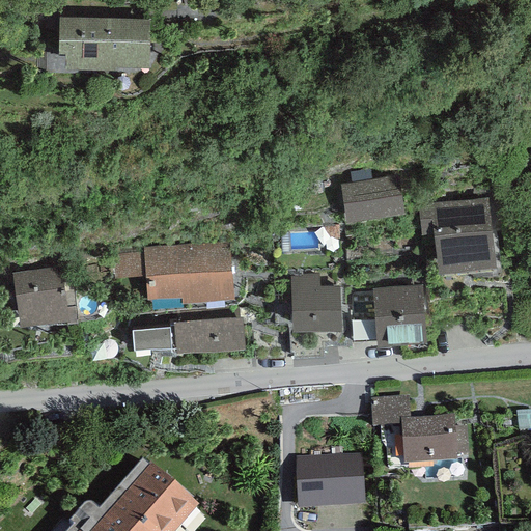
[(149,18),(58,17),(58,50),(65,50),(65,68),(108,70),(108,65),(149,66),(149,18)]
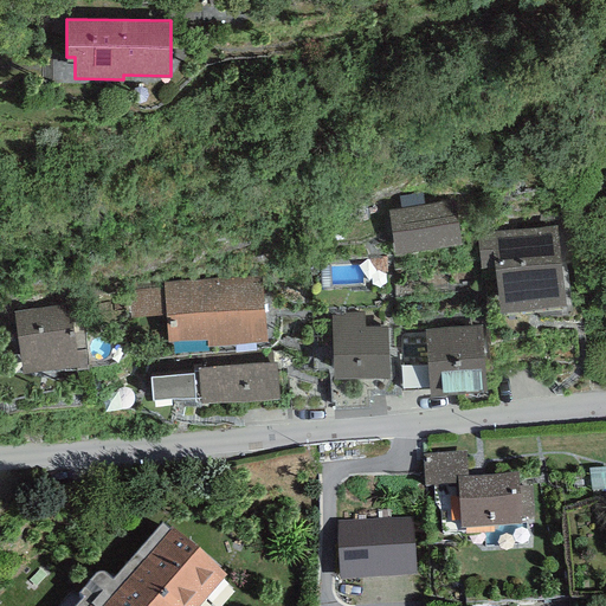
[(455,199),(388,208),(394,251),(462,242),(455,199)]
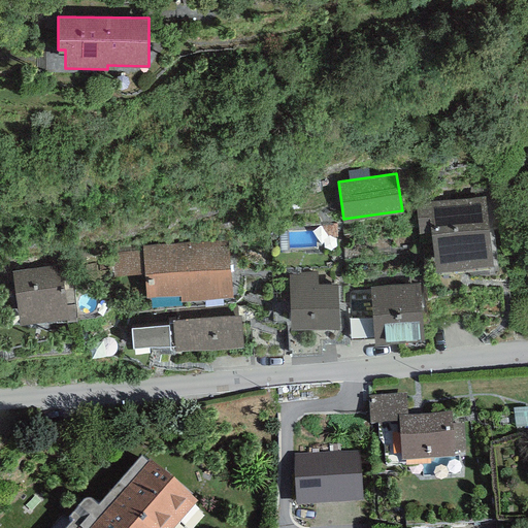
[(485,195),(416,203),(419,233),(431,231),(436,269),(493,262),(485,195)]
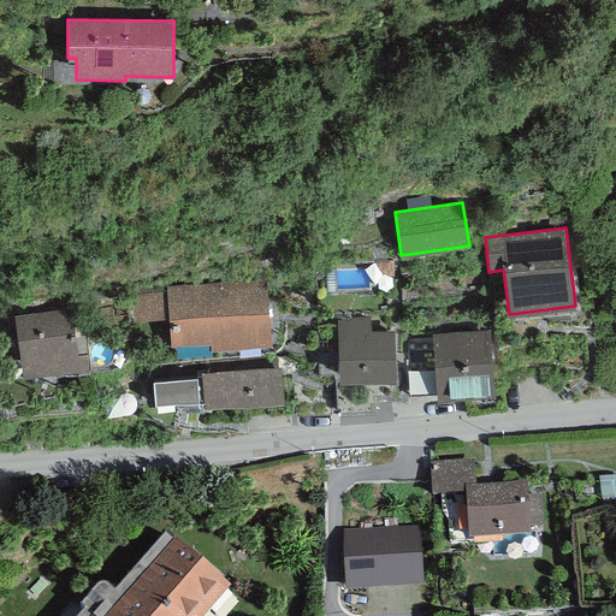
[(266,280),(166,288),(166,292),(169,318),(171,351),(272,344),(266,280)]
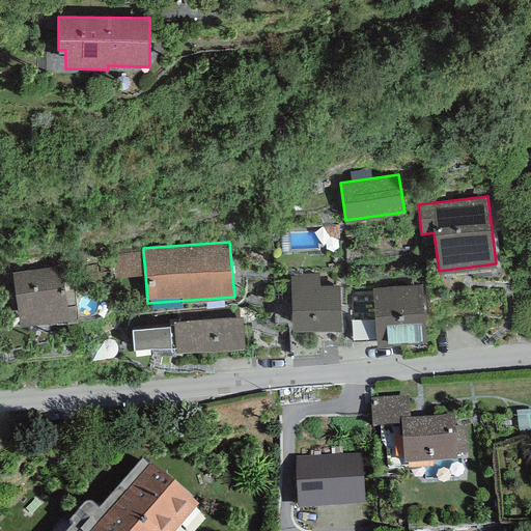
[(114,277),(145,274),(143,252),(112,254),(114,277)]
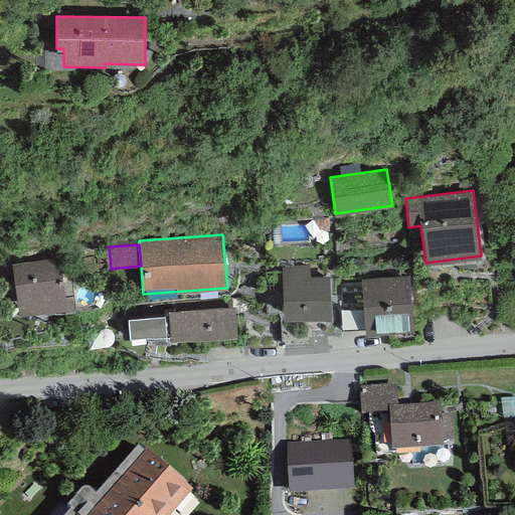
[(59,260),(13,265),(18,312),(64,307),(59,260)]
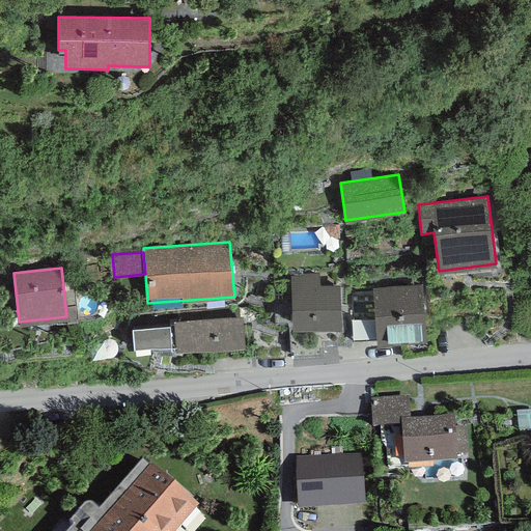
[(318,275),(290,276),(292,328),(340,327),(338,284),(319,284),(318,275)]
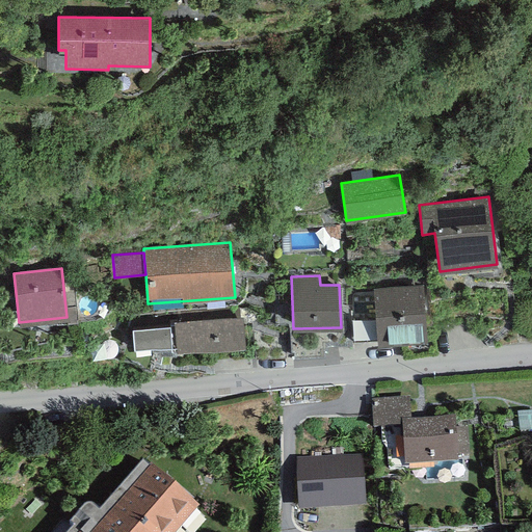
[(424,286),(372,289),(376,343),(427,339),(424,286)]
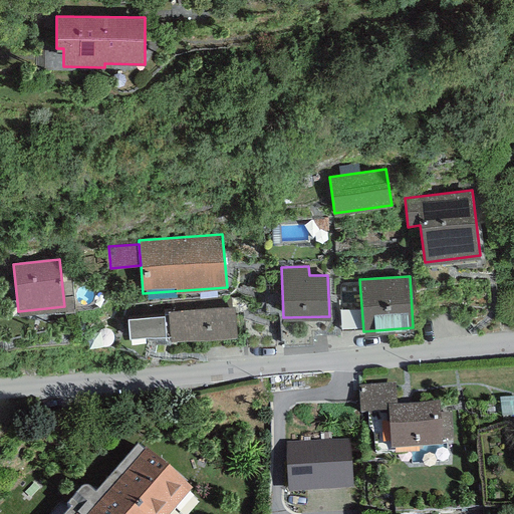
[(234,305),(168,311),(171,339),(236,334),(234,305)]
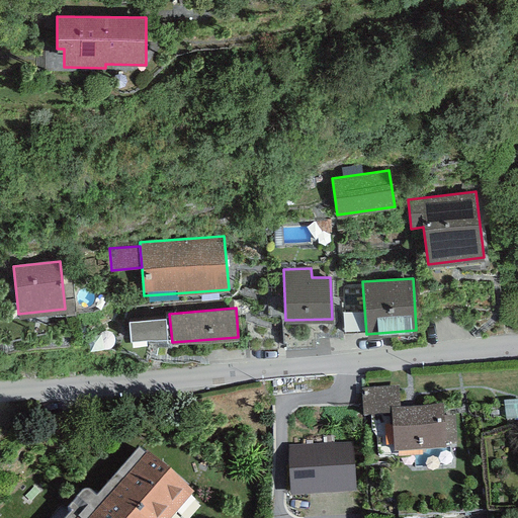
[(166,337),(165,318),(127,321),(130,340),(166,337)]
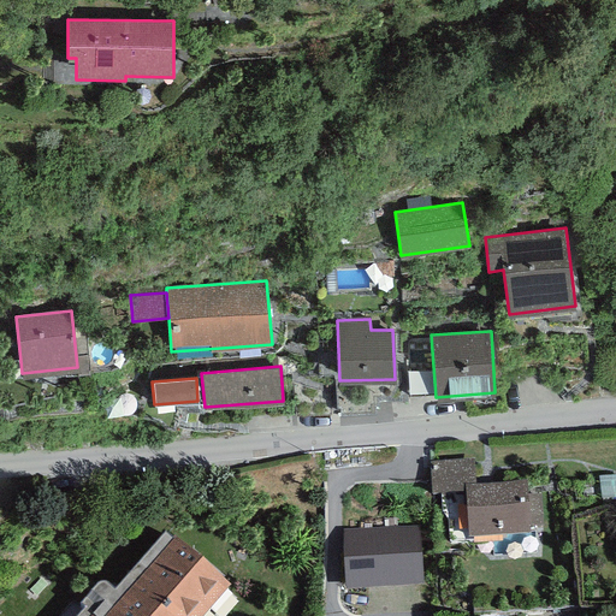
[(465,490),(475,489),(473,461),(430,465),(432,499),(466,497),(465,490)]
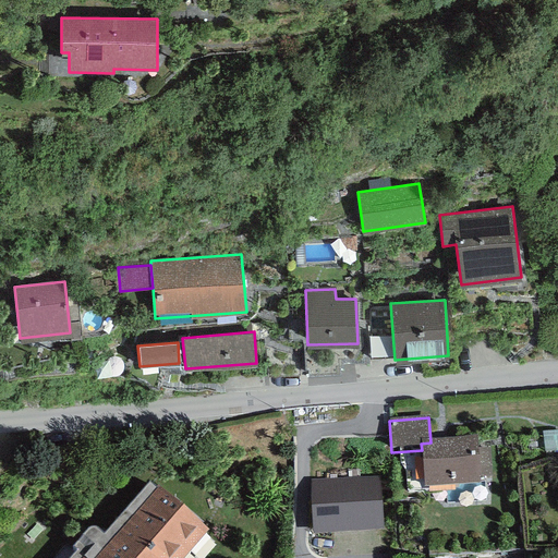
[(431,443),(421,444),(422,450),(424,492),(481,488),(480,478),(490,478),(488,451),(480,451),(478,440),(431,443)]
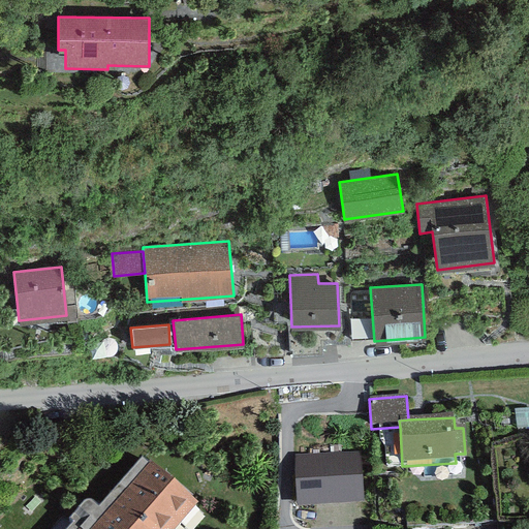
[(363,506),(360,455),(294,459),(298,510),(363,506)]
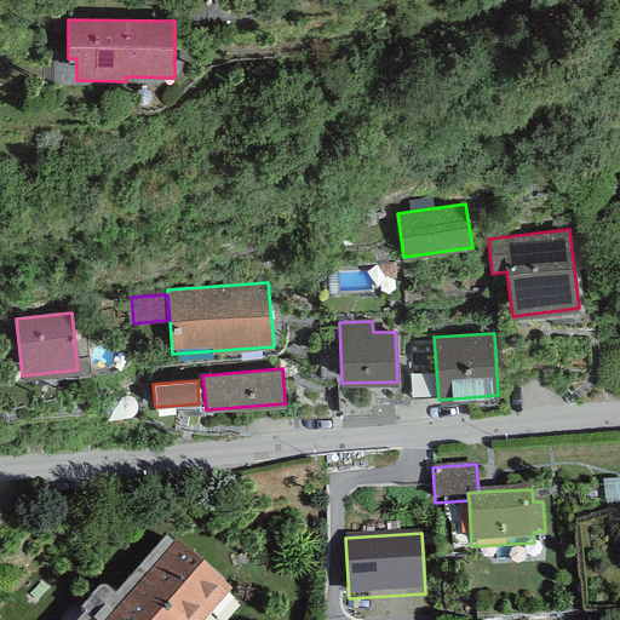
[(208,619),(231,595),(176,545),(173,549),(166,543),(115,600),(110,595),(107,592),(103,592),(99,593),(81,613),(85,618),(82,619),(208,619)]
